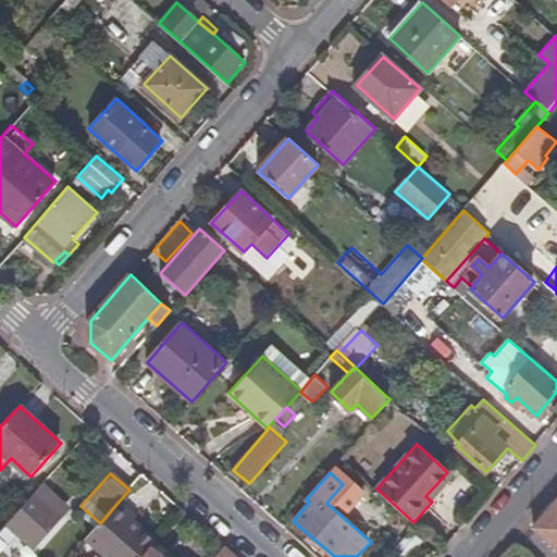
[(65,502),(44,482),(7,523),(35,548),(65,515),(63,511),(65,509),(62,505),(65,502)]
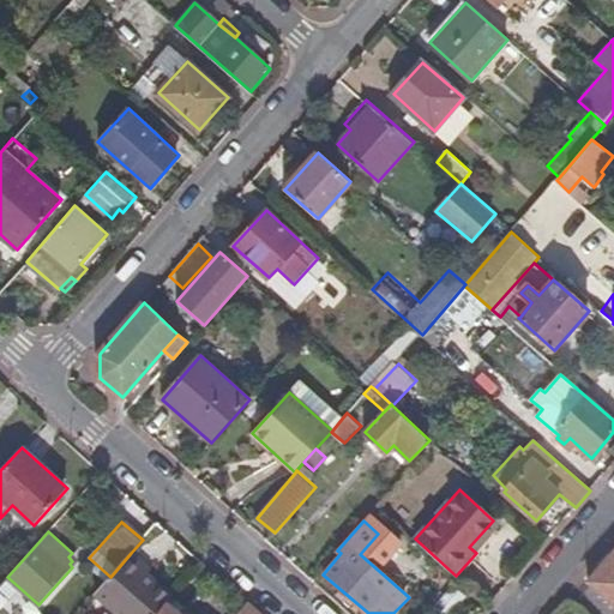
[(613,552),(589,582),(613,603),(613,552)]
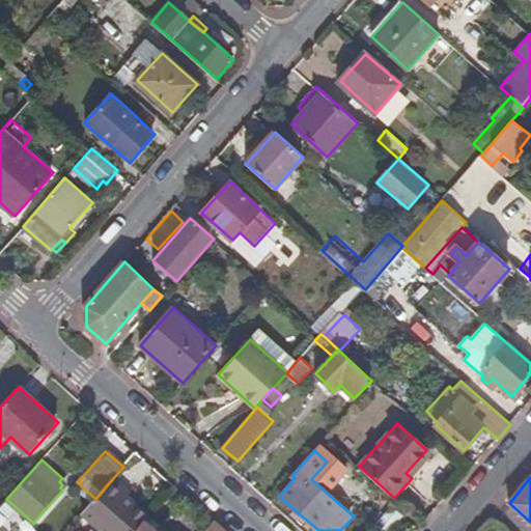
[(62,478),(59,481),(62,485),(60,487),(62,491),(67,484),(62,478)]
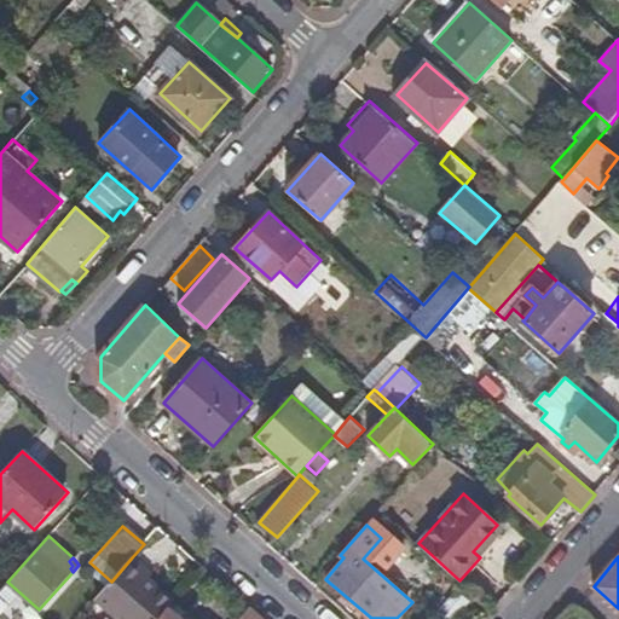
[(111,582),(96,599),(119,618),(158,618),(169,608),(175,601),(150,579),(145,576),(149,572),(132,557),(111,582)]
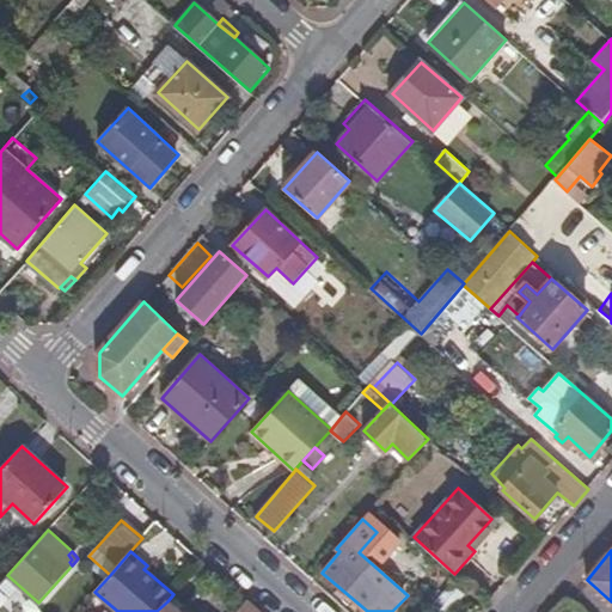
[(181,611),(167,601),(157,611),(262,611),(250,600),(239,611),(181,611)]
